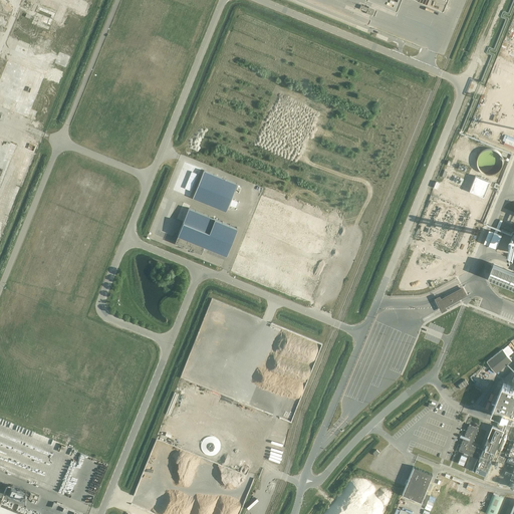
[(44,22),(54,25),(58,14),(60,14),(59,18),(59,21),(63,22),(66,12),(37,3),(34,12),(46,16),(44,22)]
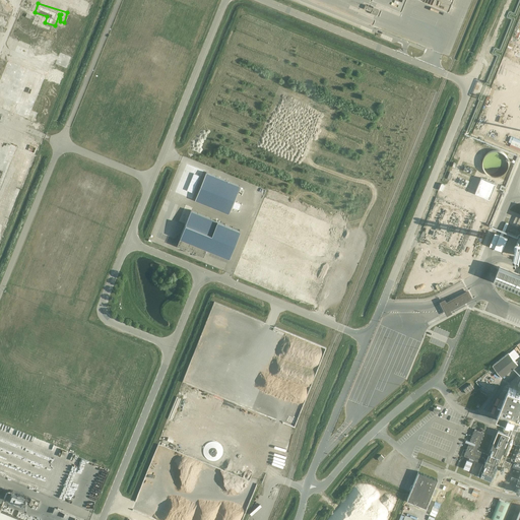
[(371,12),(376,14),(377,14),(378,10),(378,9),(374,7),(373,8),(366,5),(364,9),(372,12),(371,12)]
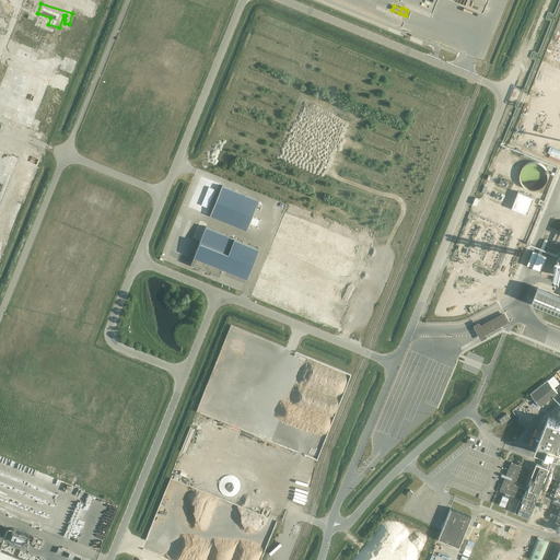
[(34,56),(35,50),(23,46),(21,51),(34,56)]
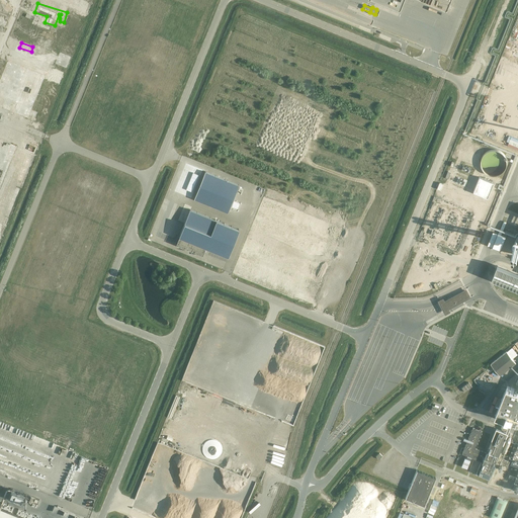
[(63,52),(58,64),(70,68),(75,56),(63,52)]
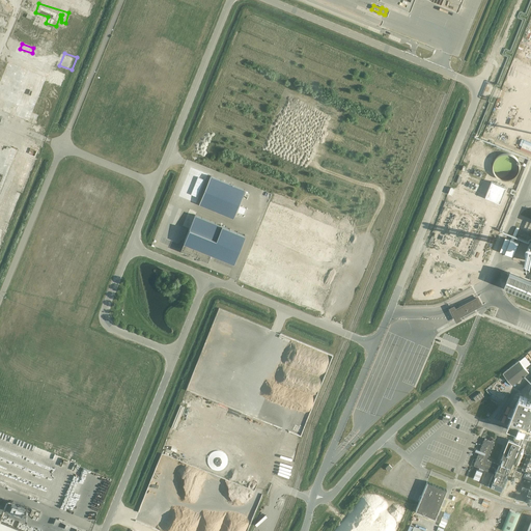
[(6,65),(0,81),(0,110),(29,122),(46,82),(48,78),(7,62),(6,65)]
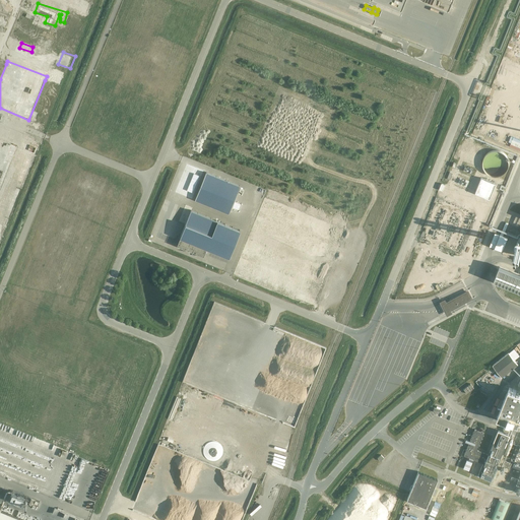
[(63,84),(68,72),(53,67),(49,79),(63,84)]
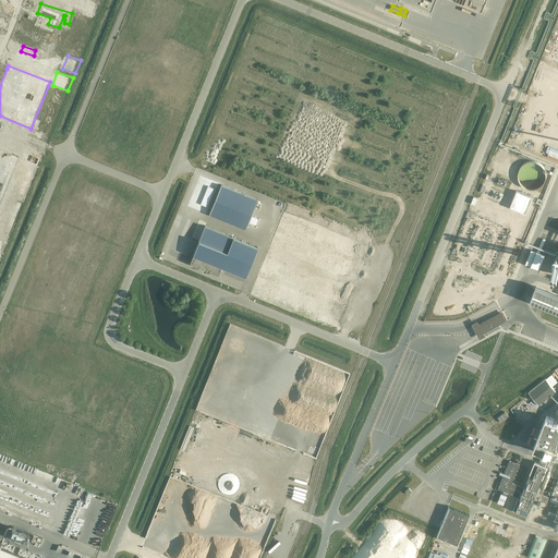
[(41,165),(45,154),(34,150),(31,161),(41,165)]
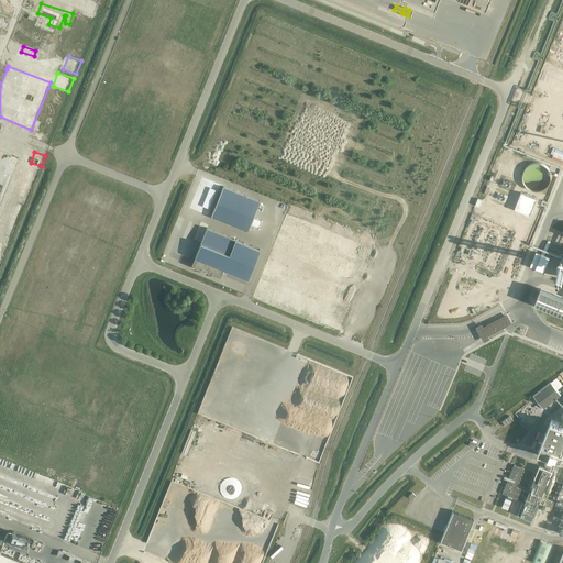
[(527,163),(525,188),(553,190),(555,165),(527,163)]
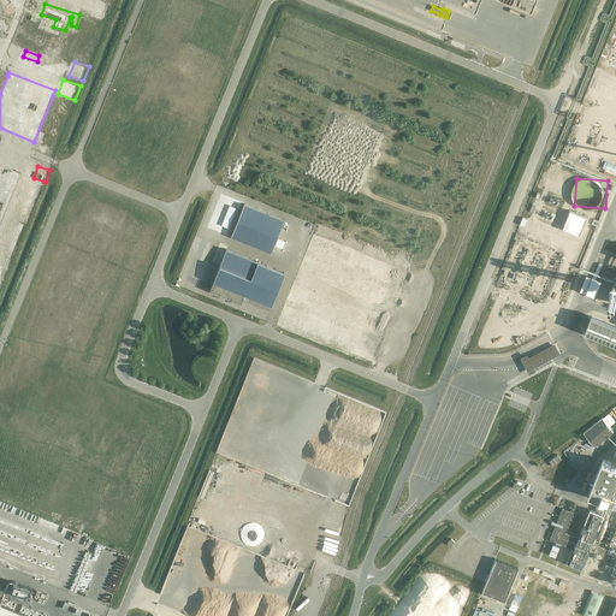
[(231,237),(271,253),(284,220),(244,205),(231,237)]
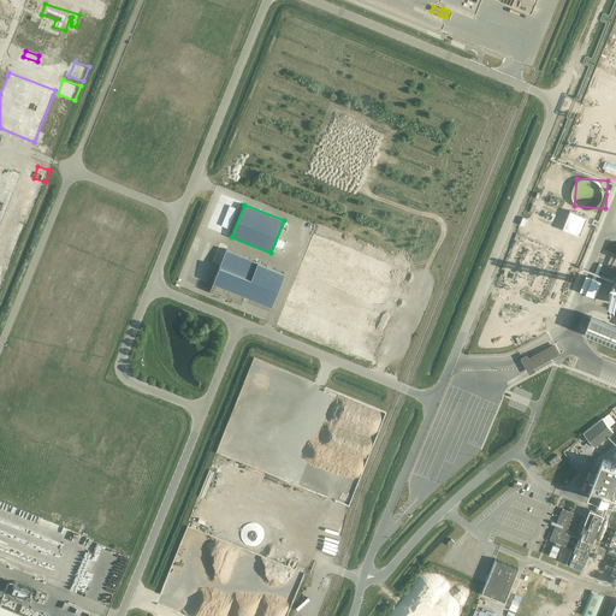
[(229,229),(236,208),(230,206),(221,226),(229,229)]
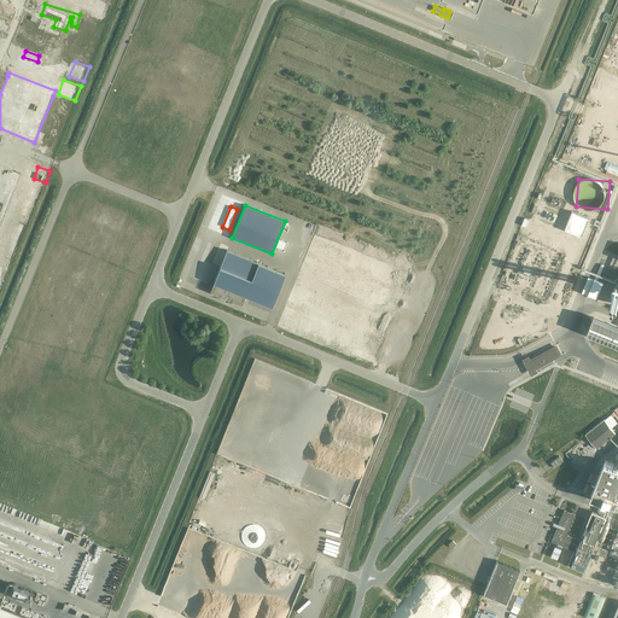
[(590,219),(572,211),(564,229),(583,237),(590,219)]
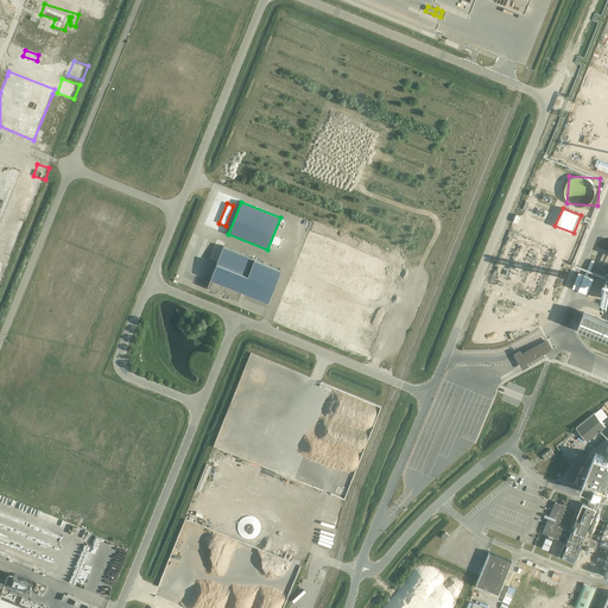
[(8,253),(14,254),(27,221),(21,219),(8,253)]
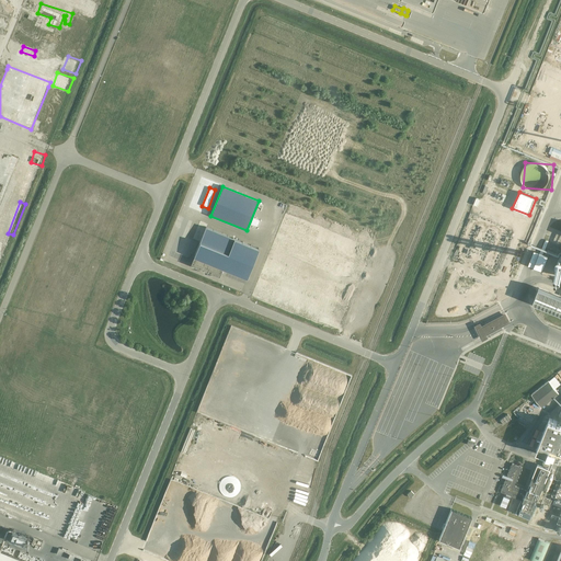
[(260,249),(206,227),(191,265),(219,276),(224,267),(248,277),(260,249)]
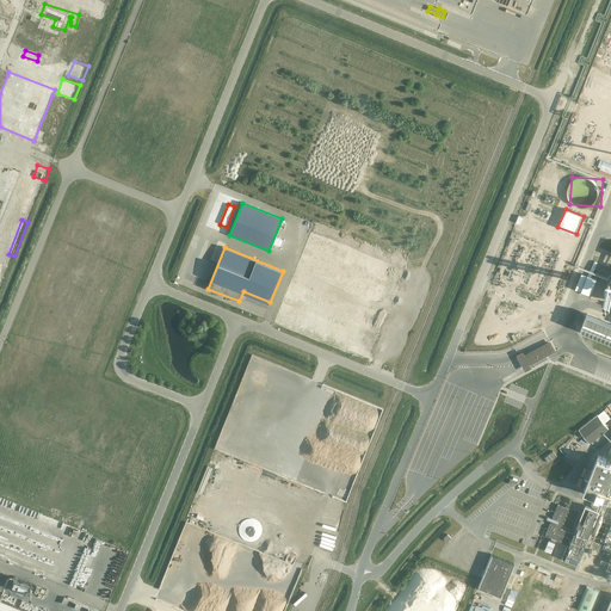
[(581,327),(610,339),(610,321),(587,312),(581,327)]
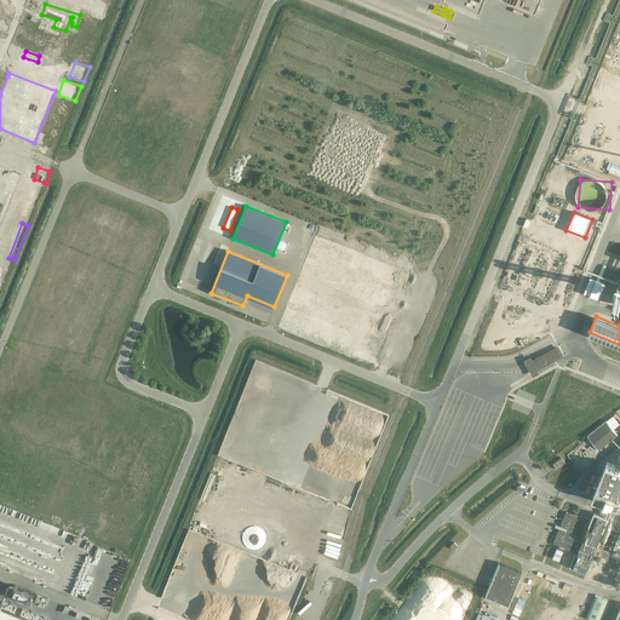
[(618,435),(607,420),(587,436),(600,451),(618,435)]
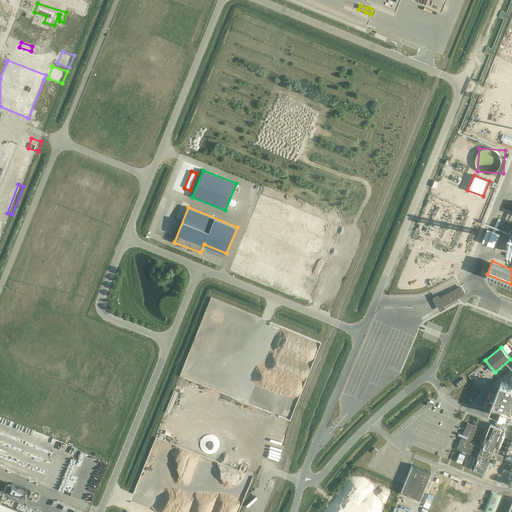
[(457,384),(460,388),(467,382),(463,378),(457,384)]
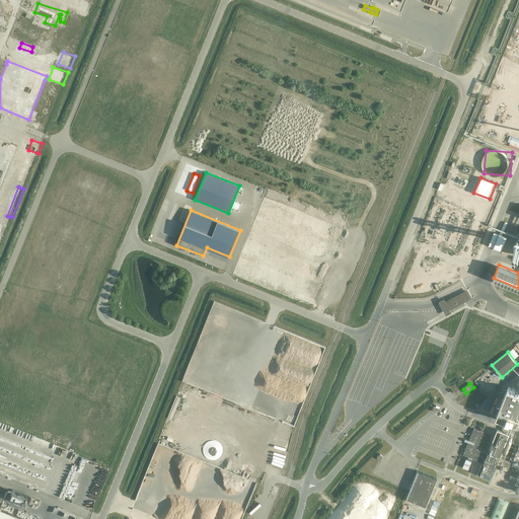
[(518,391),(508,387),(497,417),(508,421),(509,420),(510,420),(518,423),(518,391)]
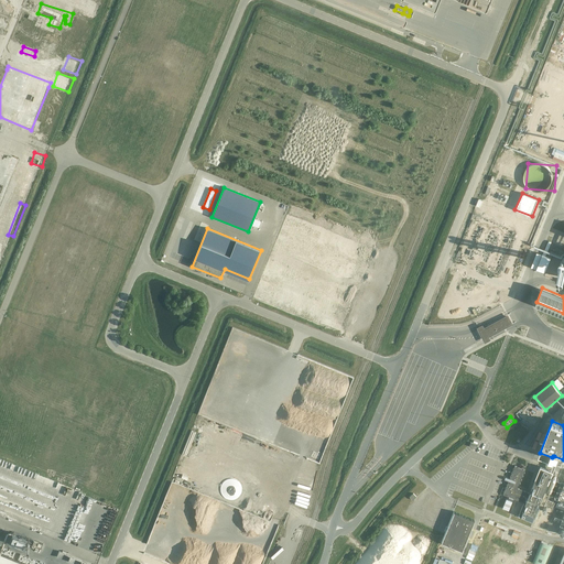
[(525,470),(516,466),(514,468),(513,468),(513,469),(513,472),(512,472),(512,473),(511,475),(510,475),(511,476),(508,484),(507,484),(508,485),(507,487),(506,487),(506,488),(503,495),(524,502),(519,517),(527,520),(527,518),(533,521),(553,472),(540,466),(529,492),(518,488),(520,484),(521,484),(520,483),(521,480),(522,480),(522,479),(522,477),(523,477),(523,476),(524,474),(524,473),(524,472),(525,470)]
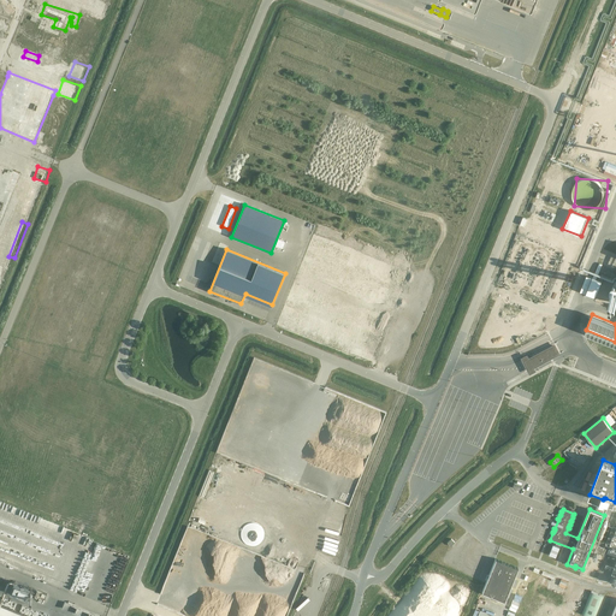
[(556,543),(552,554),(560,556),(563,545),(556,543)]
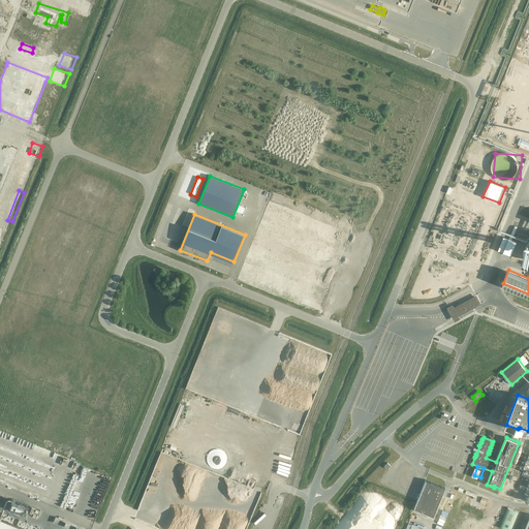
[(444,488),(426,479),(414,508),(433,517),(444,488)]
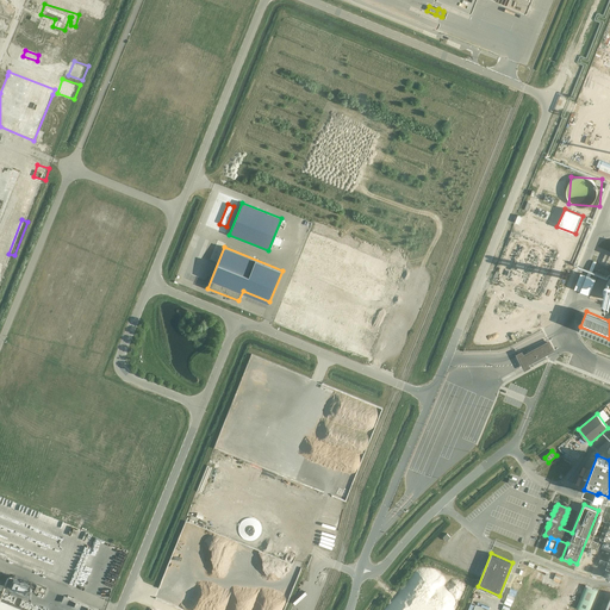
[(25,591),(29,583),(13,577),(11,586),(25,591)]
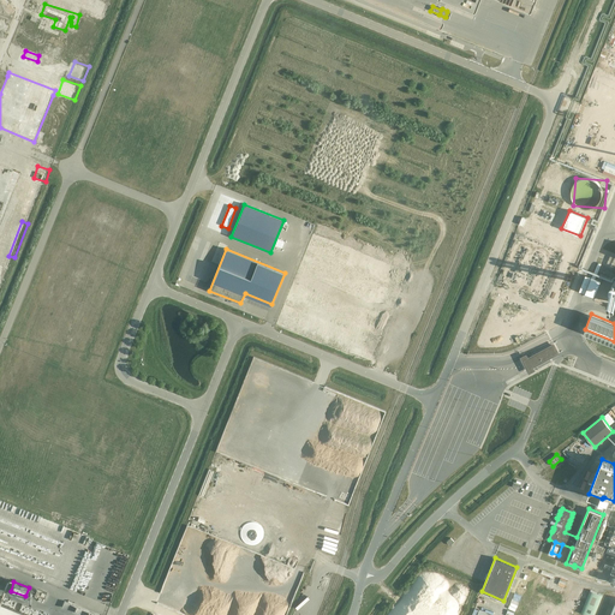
[(587,614),(593,614),(597,609),(603,595),(595,592),(592,591),(590,590),(585,604),(581,613),(587,614)]
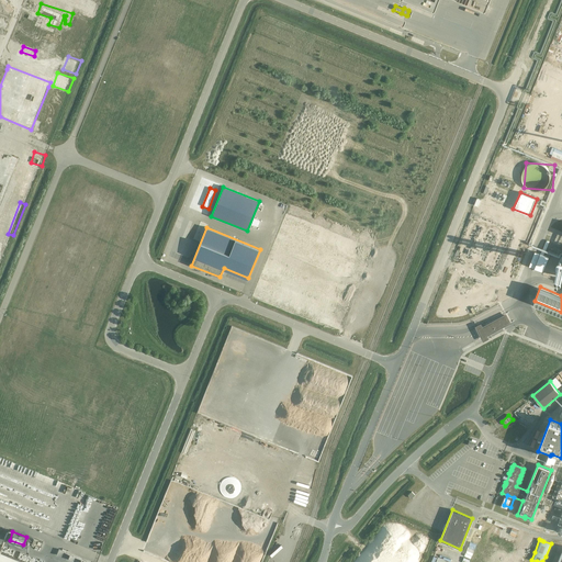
[(0,561),(25,561),(0,551),(0,561)]
